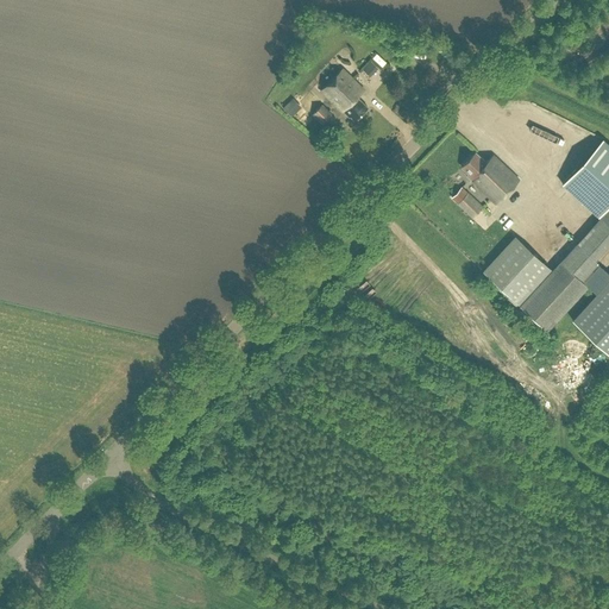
[(355,120),(368,108),(357,98),(364,89),(343,68),(320,90),(340,111),(343,112),(347,117),(351,117),(355,120)]
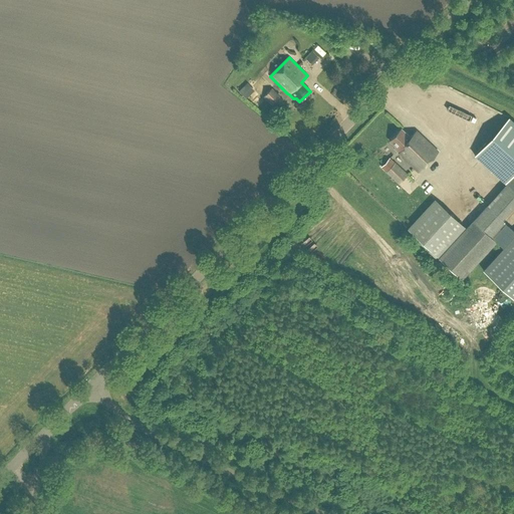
[(239,90),(246,98),(255,90),(247,82),(239,90)]
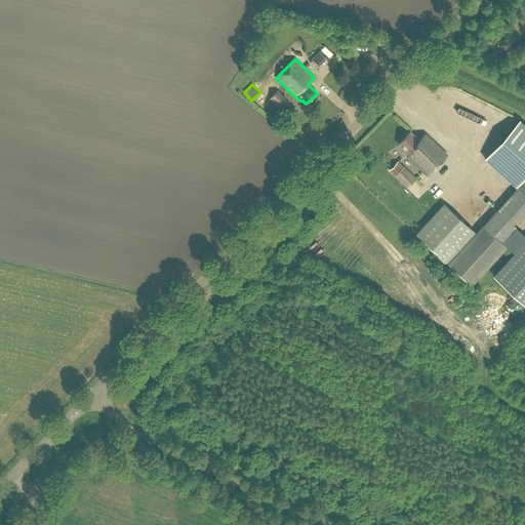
[(269,97),(281,110),(289,102),(278,89),(269,97)]
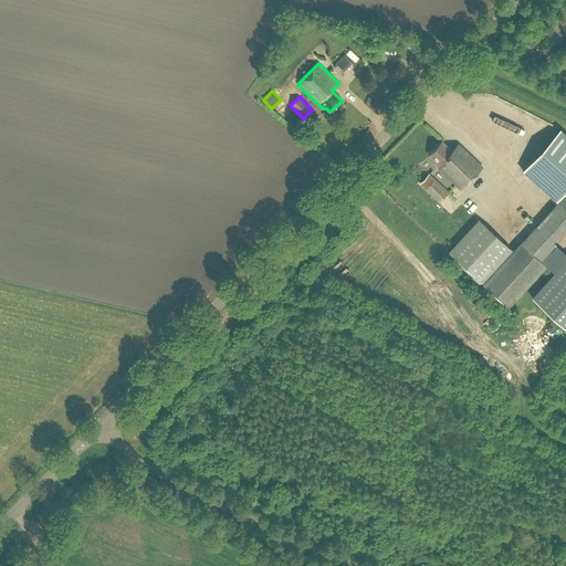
[(522,170),(556,201),(565,189),(565,133),(561,128),(522,170)]
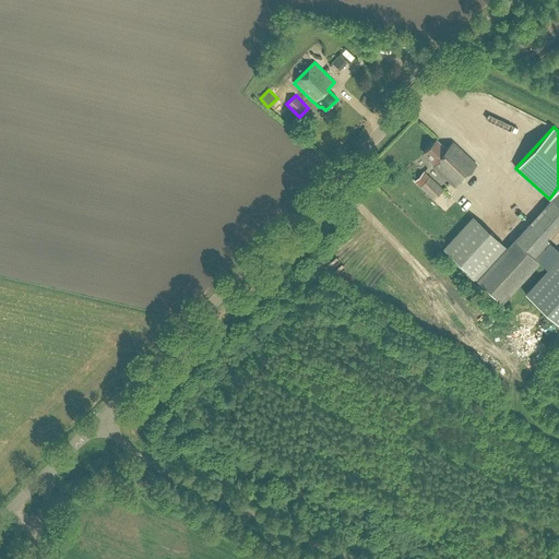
[(455,186),(476,163),(452,140),(445,147),(436,139),(424,152),(430,158),(428,161),(455,186)]
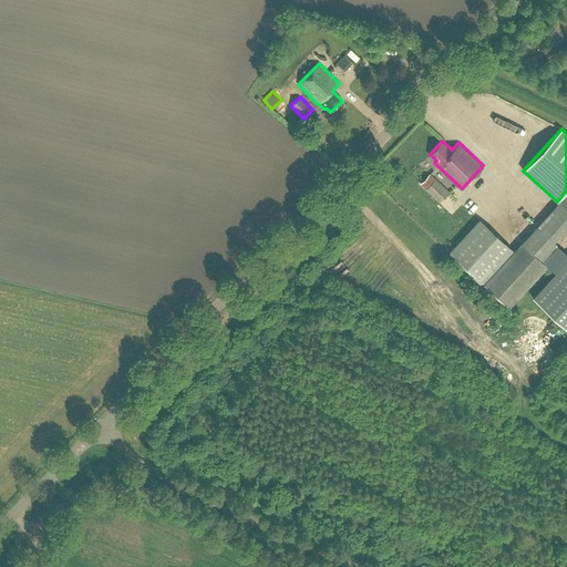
[(420,184),(440,203),(449,193),(429,174),(420,184)]
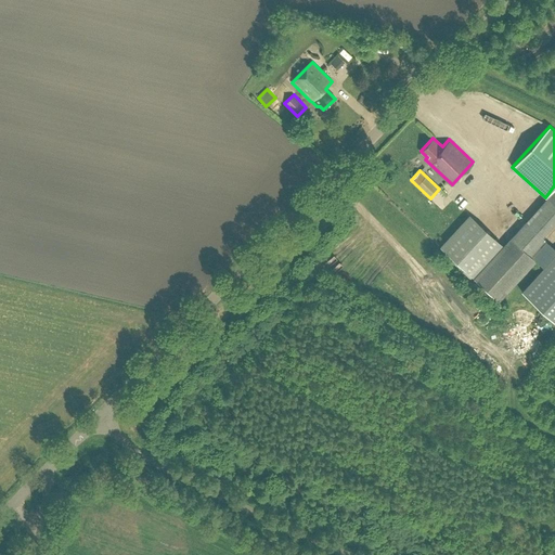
[(499,301),(554,239),(554,188),(473,279),(499,301)]
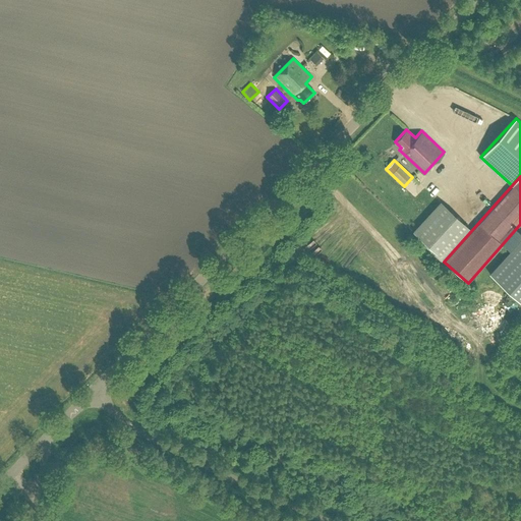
[(412,232),(443,261),(471,230),(440,201),(412,232)]
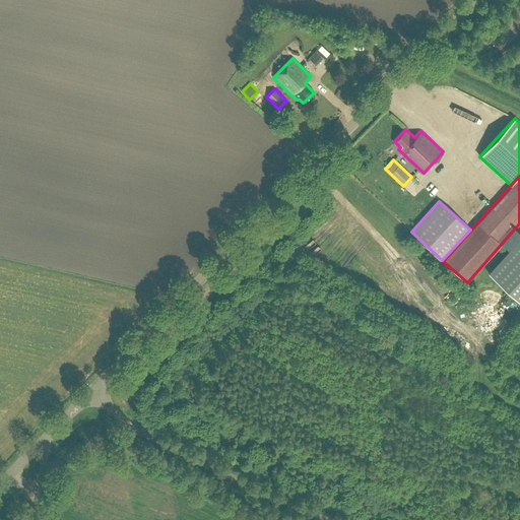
[(490,273),(519,301),(519,238),(489,273),(490,273)]
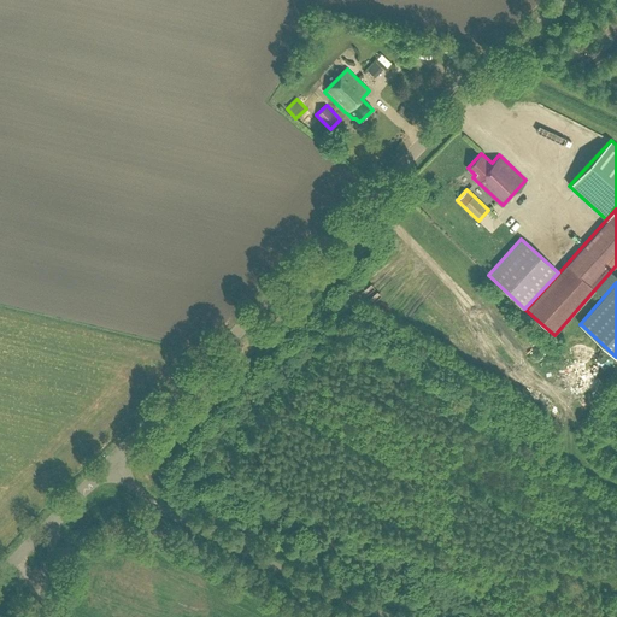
[(492,380),(503,364),(498,360),(486,376),(492,380)]
